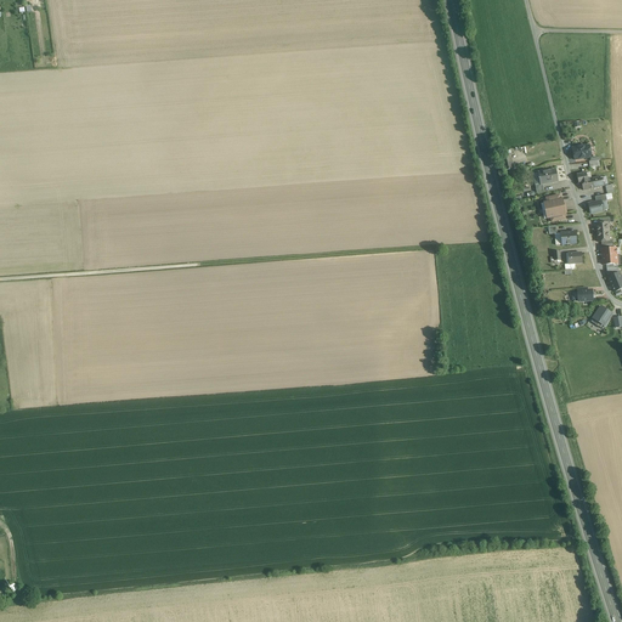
[(592,158),(589,146),(572,148),(575,160),(592,158)]
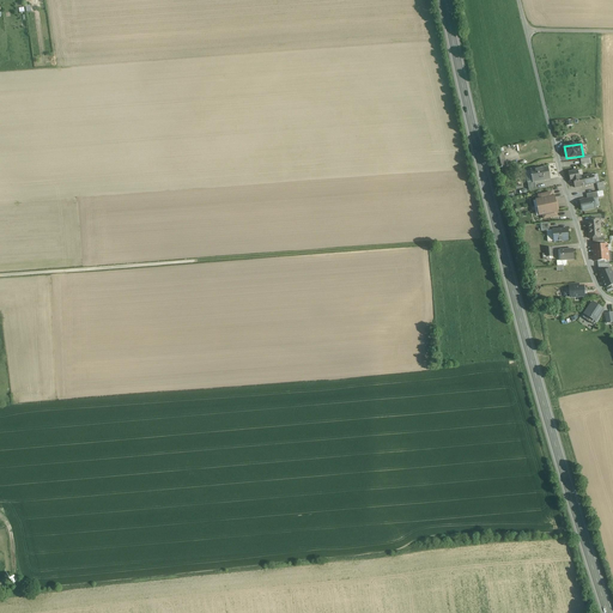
[(547,168),(530,171),(526,173),(528,183),(533,182),(533,183),(535,182),(550,180),(547,168)]
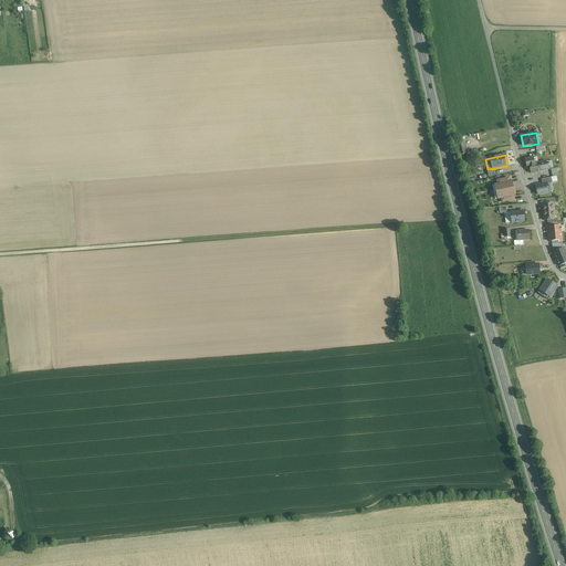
[(533,158),(525,159),(526,167),(530,167),(528,165),(534,164),(533,158)]
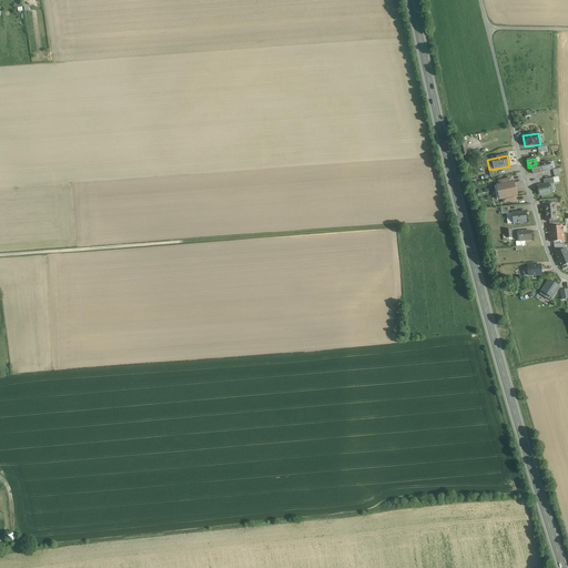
[(548,162),(539,164),(541,172),(551,170),(550,164),(549,165),(548,162)]
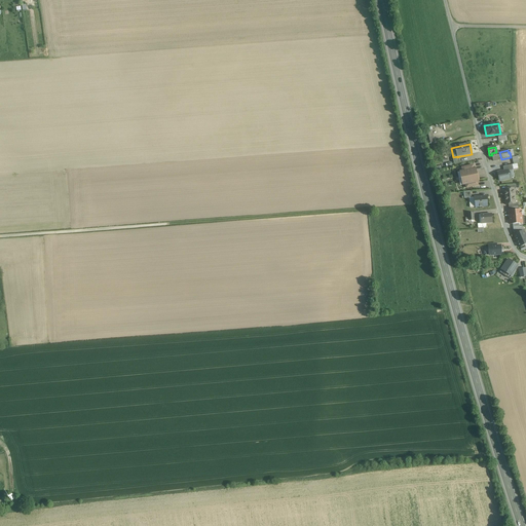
[(496,152),(491,153),(492,155),(493,161),(501,159),(499,152),(496,152)]
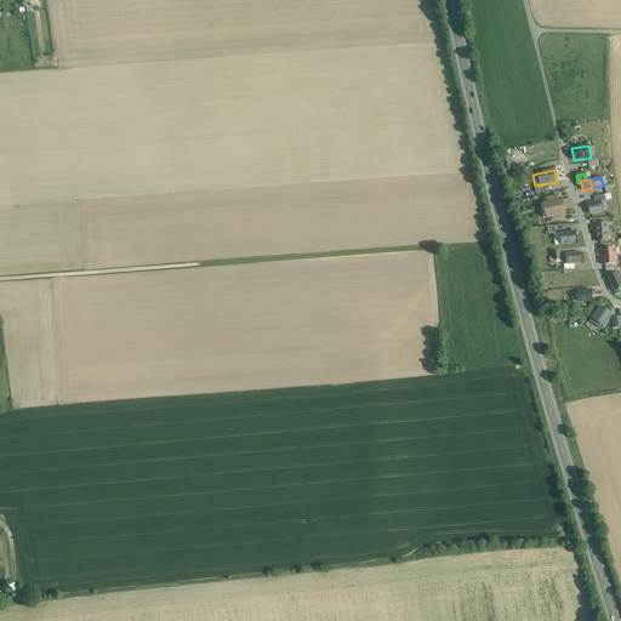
[(558,197),(542,199),(543,204),(540,205),(542,212),(563,208),(562,201),(559,201),(558,197)]
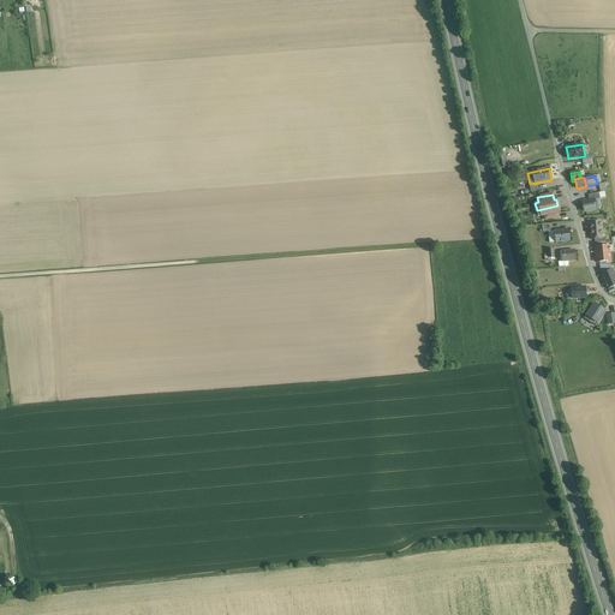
[(590,201),(581,202),(584,212),(596,209),(595,199),(590,201)]
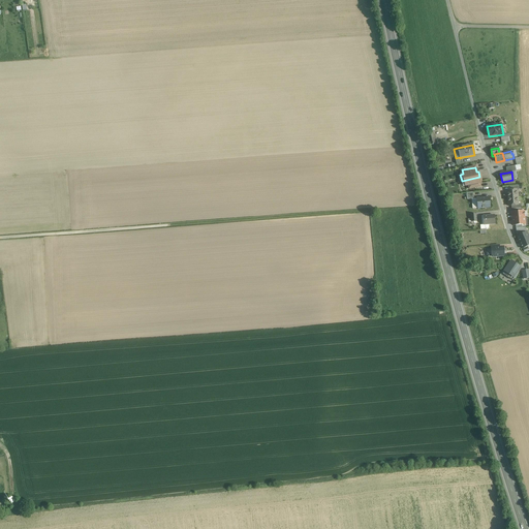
[(479,177),(462,181),(463,187),(466,186),(467,190),(480,187),(479,182),(480,182),(479,177)]
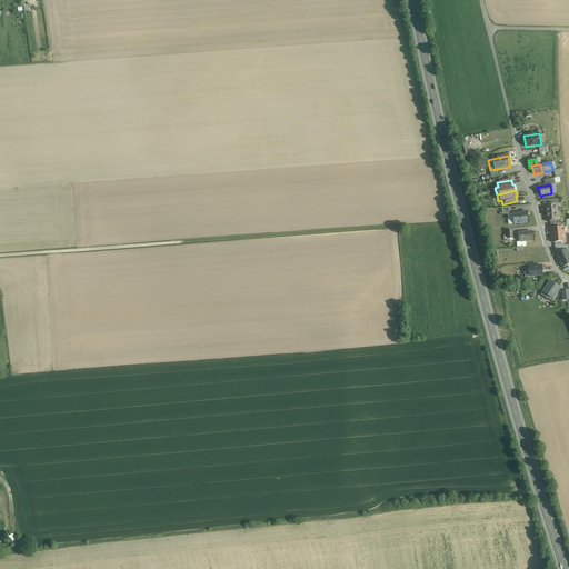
[(557,212),(546,213),(547,217),(546,218),(546,222),(550,221),(557,221),(557,220),(557,218),(558,217),(557,212)]
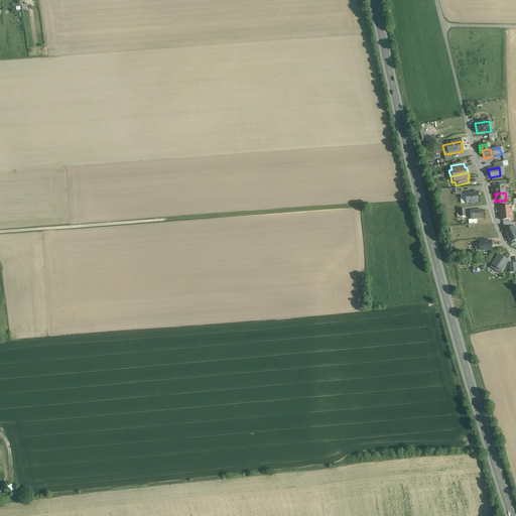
[(478,194),(465,195),(466,204),(478,203),(478,194)]
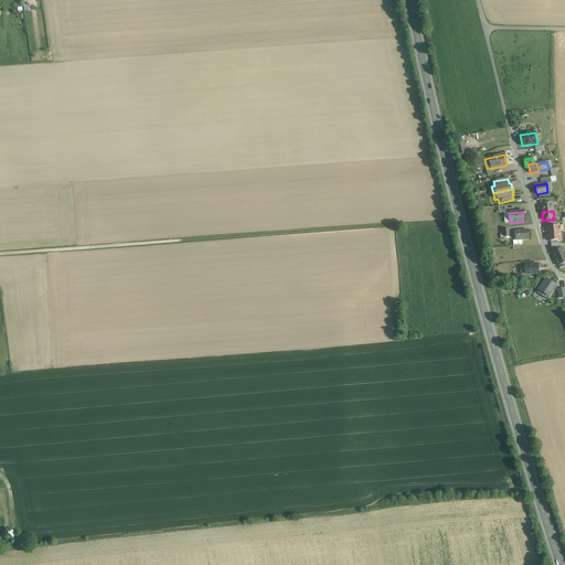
[(528,231),(515,232),(516,242),(518,242),(519,245),(522,245),(522,241),(529,241),(528,231)]
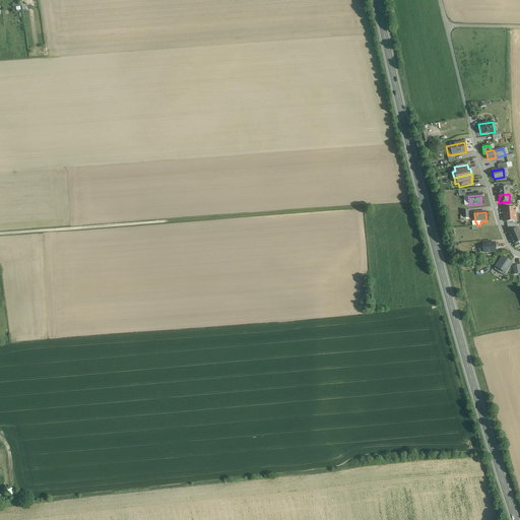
[(519,235),(518,229),(508,233),(511,239),(519,235)]
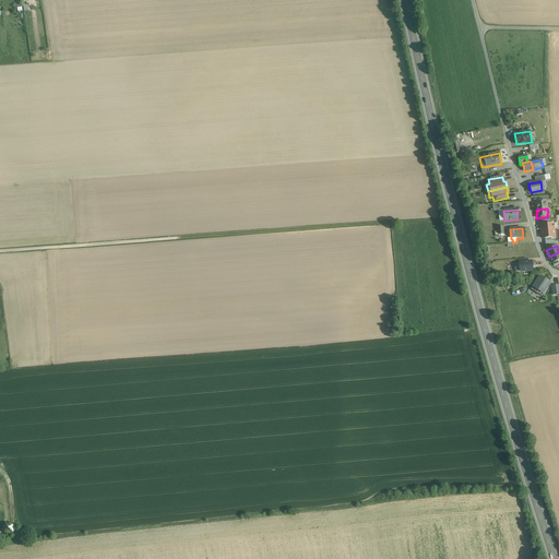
[(558,252),(549,257),(551,263),(558,260),(558,252)]
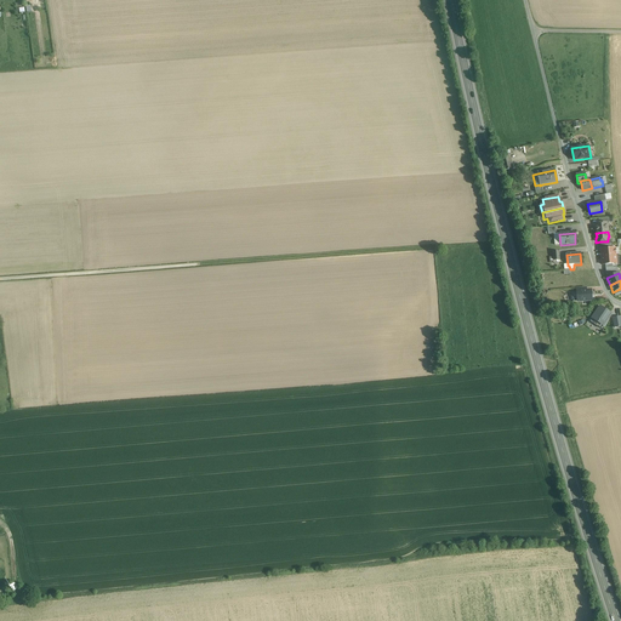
[(576,292),(576,294),(575,294),(571,294),(571,295),(570,295),(571,301),(573,301),(573,302),(574,302),(577,302),(592,301),(591,297),(591,291),(586,292),(576,292)]
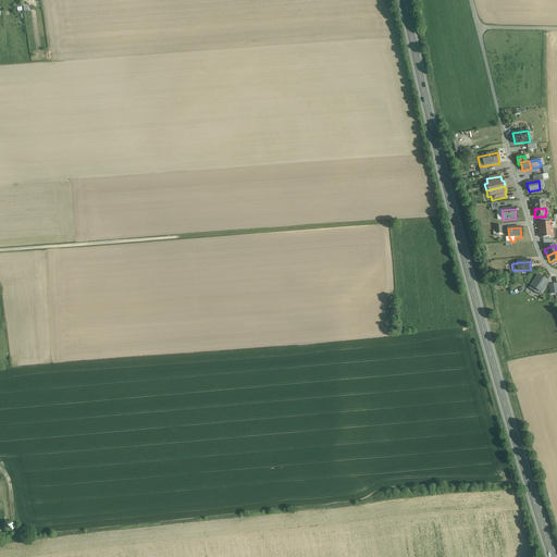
[(539,275),(531,286),(542,293),(548,283),(539,275)]
